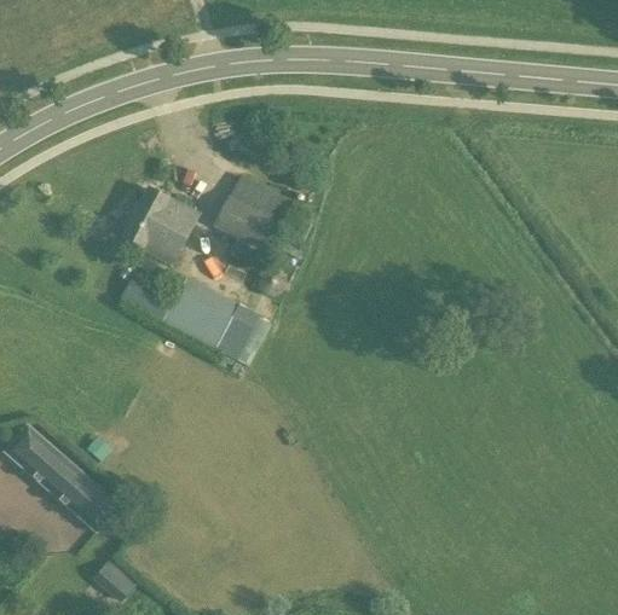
[(122,235),(142,244),(140,248),(173,265),(201,213),(148,185),(122,235)]
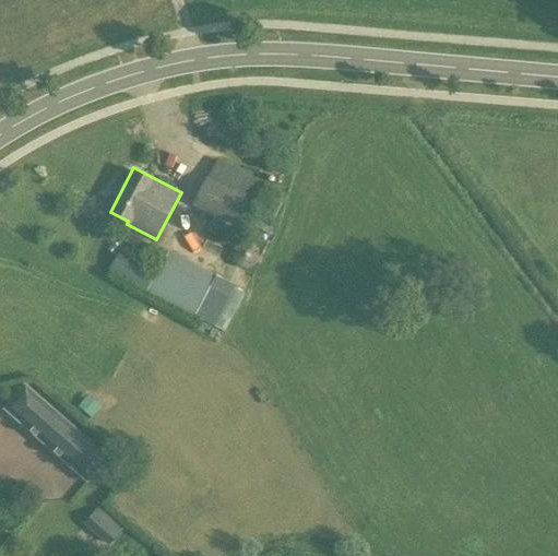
[(210,172),(192,202),(238,227),(254,197),(210,172)]
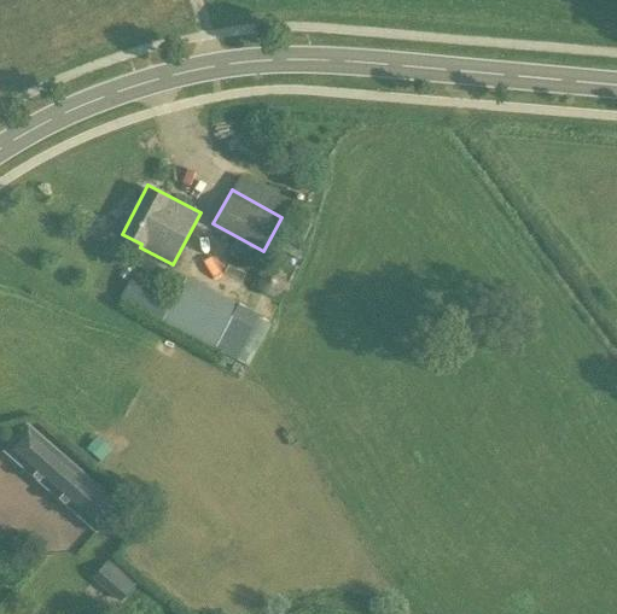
[(239,302),(186,274),(162,320),(215,348),(223,331),(237,338),(250,315),(236,308),(239,302)]
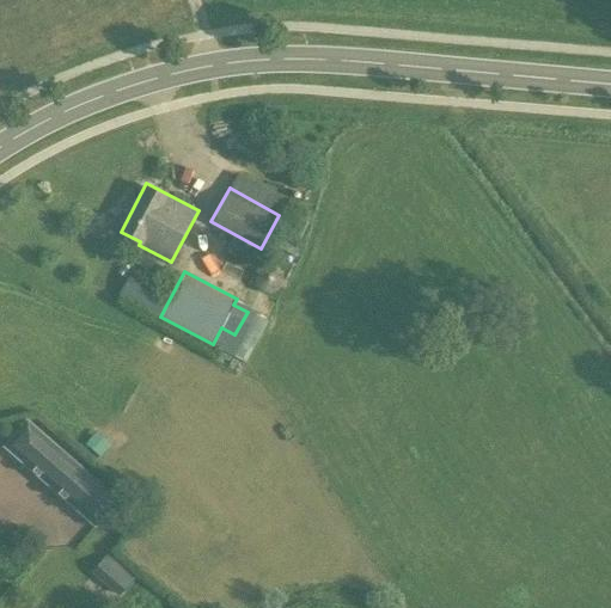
[(121,493),(38,427),(17,453),(99,520),(121,493)]
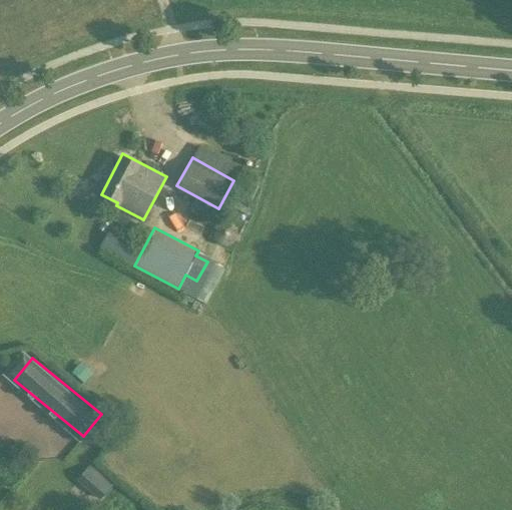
[(104,497),(117,483),(93,462),(80,477),(104,497)]
